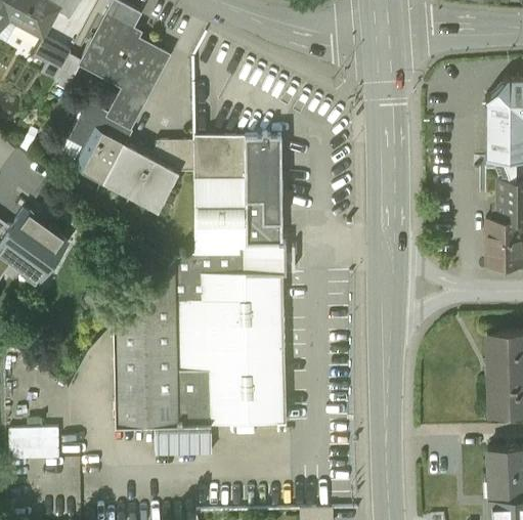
[(0,0),(0,22),(5,16),(44,38),(58,12),(60,9),(42,0),(0,0)]
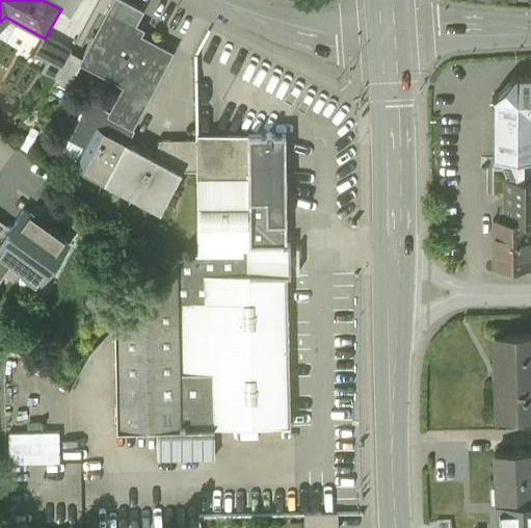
[(83,0),(43,0),(61,9),(59,12),(72,20),(83,0)]
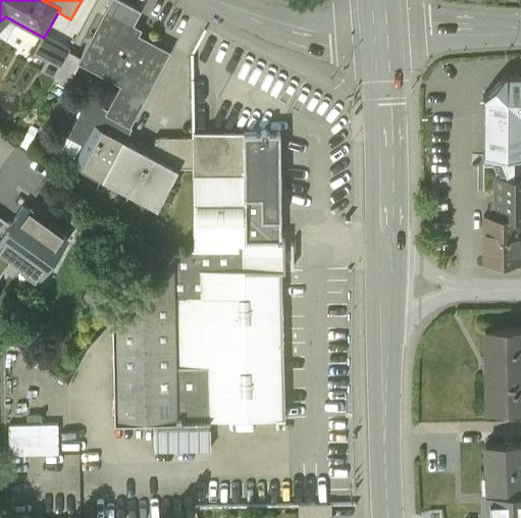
[(169,55),(128,34),(132,29),(133,29),(140,14),(115,1),(94,42),(92,41),(82,60),(84,61),(125,84),(119,96),(118,95),(108,112),(106,116),(132,130),(143,108),(142,107),(169,55)]
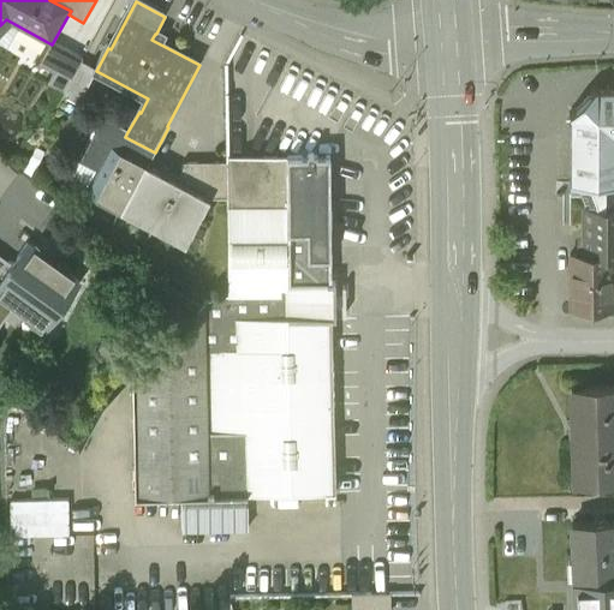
[(66,53),(52,45),(40,69),(54,76),(66,53)]
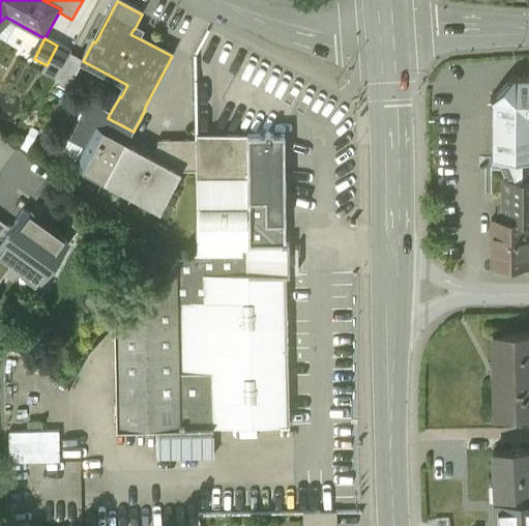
[(47,65),(41,76),(57,83),(72,53),(57,46),(47,65)]
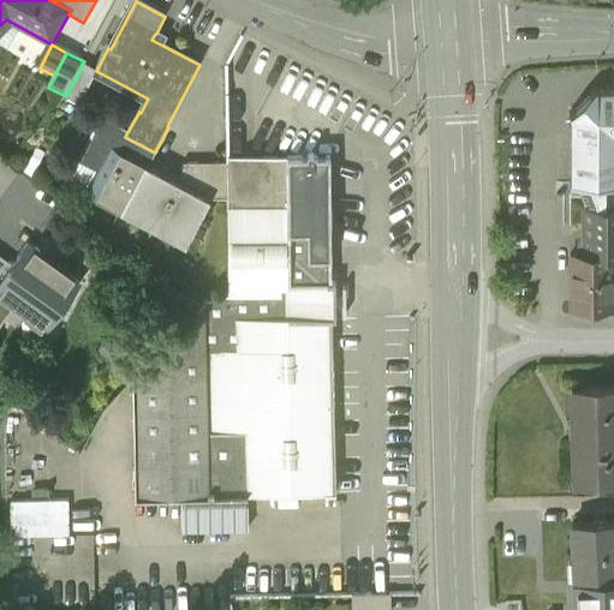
[(99,72),(96,71),(85,66),(67,100),(81,107),(99,72)]
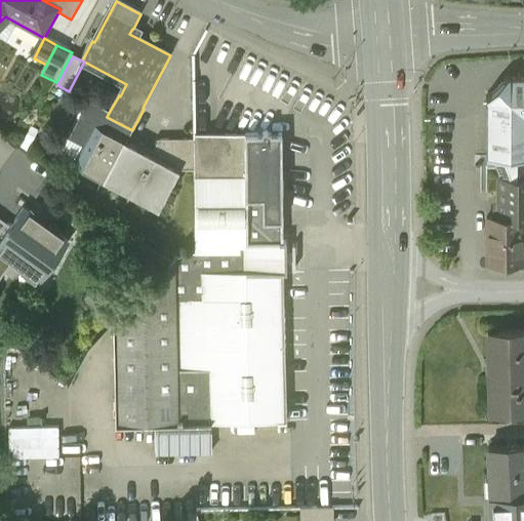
[(523,78),(511,78),(510,77),(505,82),(498,88),(492,94),(487,99),(488,101),(488,112),(488,159),(523,159),(523,78)]
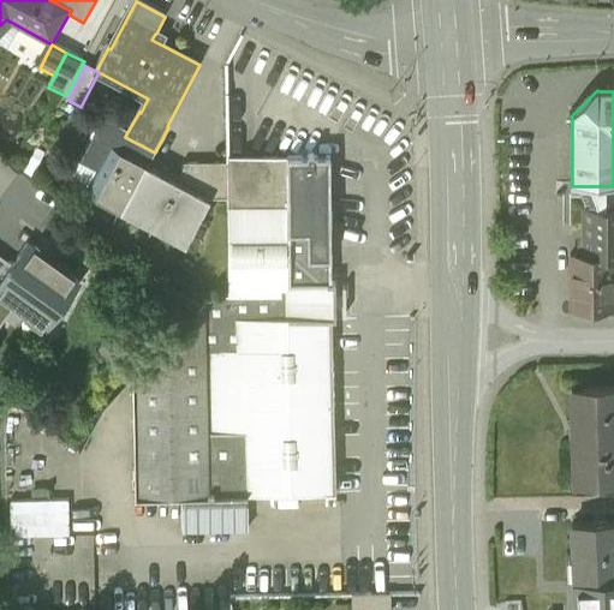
[(231,156),(244,155),(243,119),(230,120),(231,156)]
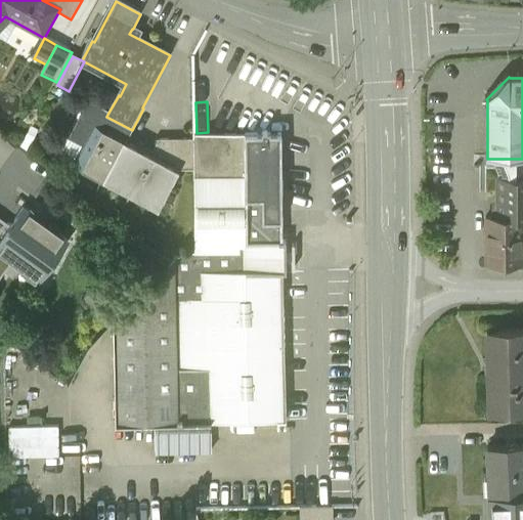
[(109,113),(90,103),(72,138),(85,145),(81,154),(80,154),(74,166),(103,182),(125,142),(132,130),(106,117),(109,113)]
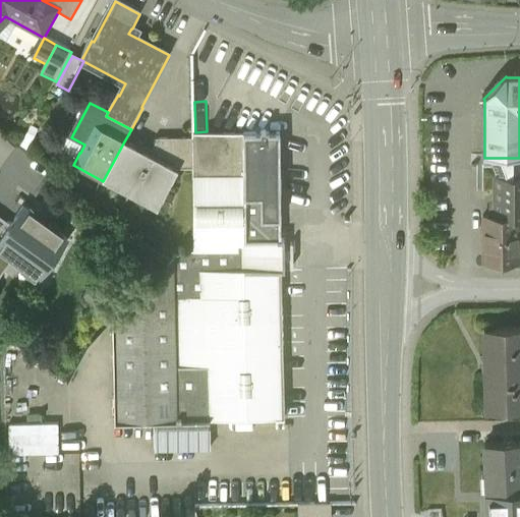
[(193,137),(193,170),(194,252),(184,254),(173,257),(194,275),(281,274),(284,274),(284,243),(281,243),(280,136),(193,137)]
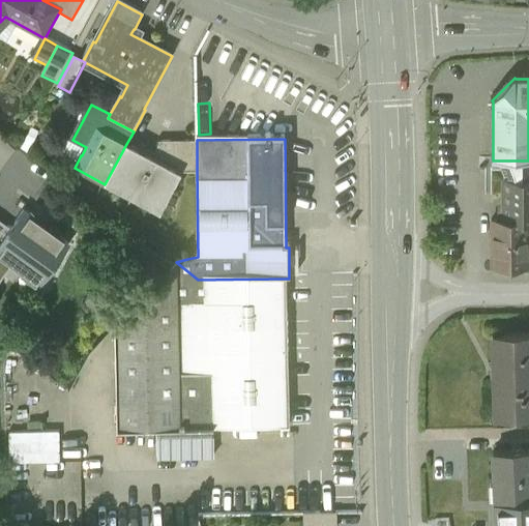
[(197,173),(196,142),(159,143),(159,145),(153,158),(182,174),(197,173)]
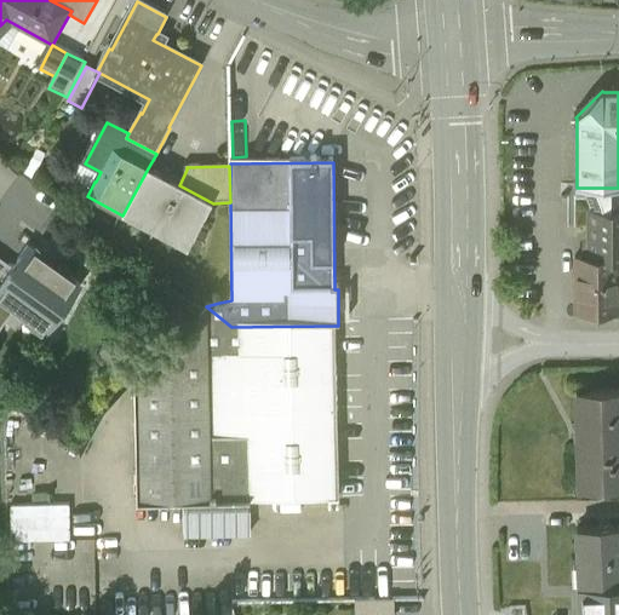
[(179,185),(148,168),(122,216),(125,217),(125,214),(141,223),(139,224),(142,225),(144,219),(158,226),(154,233),(156,234),(160,228),(172,234),(170,240),(171,241),(172,240),(188,247),(187,249),(188,249),(213,203),(179,185)]
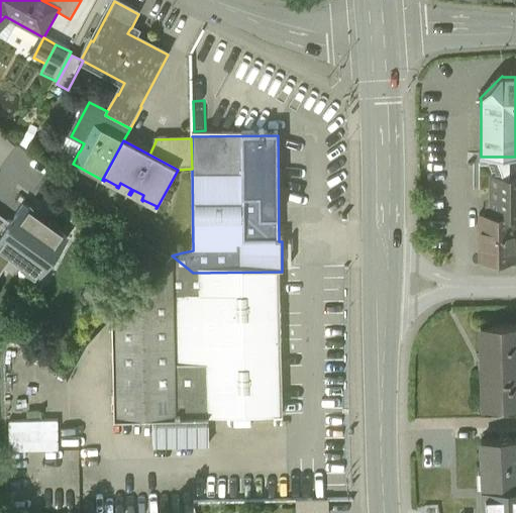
[(515,157),(481,157),(481,167),(490,167),(494,177),(515,177),(515,157)]
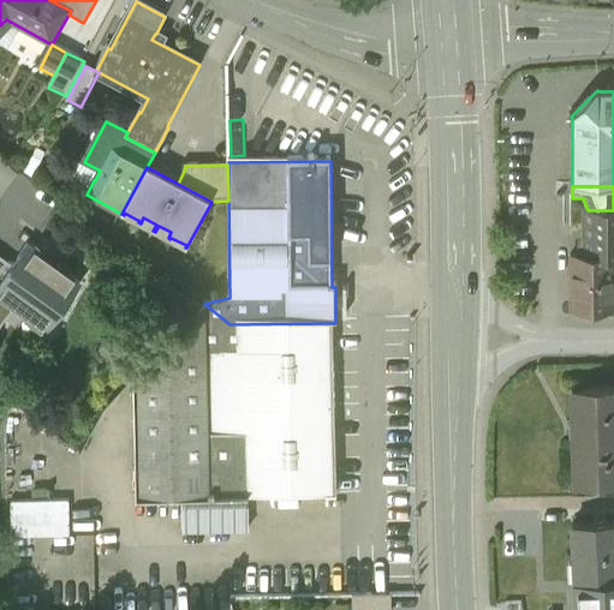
[(613,210),(588,210),(585,210),(585,239),(586,239),(586,259),(572,259),(571,312),(613,312),(613,210)]
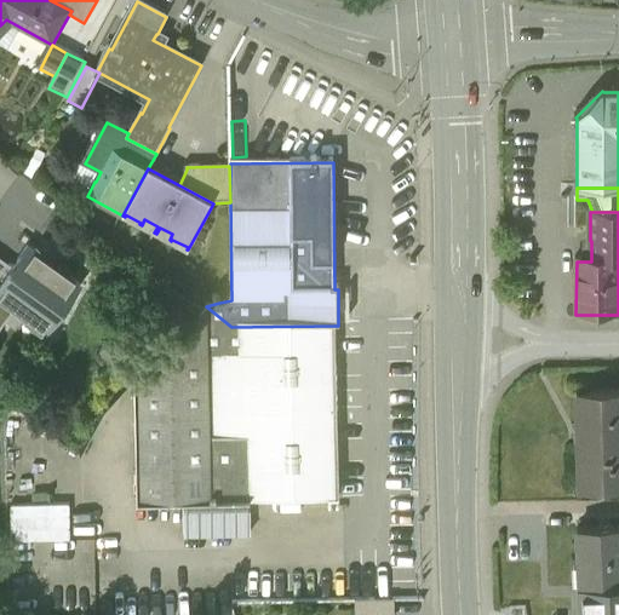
[(0,332),(13,315),(45,337),(81,288),(28,249),(13,269),(0,288),(0,332)]
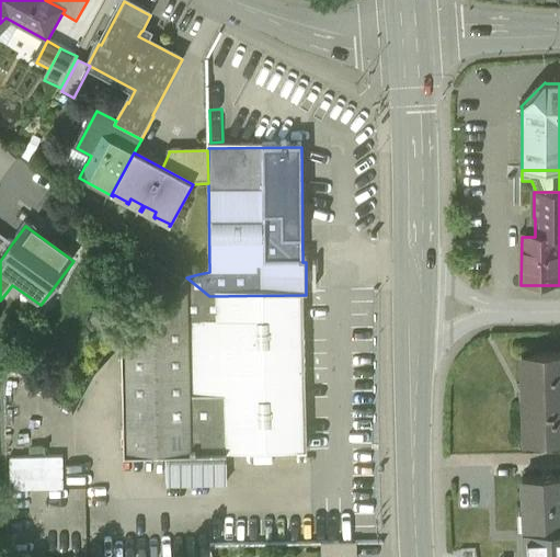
[(0,235),(0,261),(12,243),(0,235)]
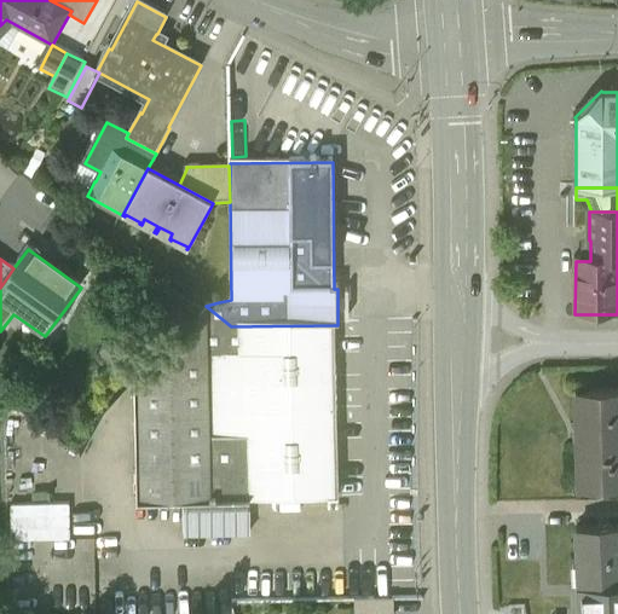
[(334,325),(231,326),(206,306),(134,382),(137,503),(338,500),(334,325)]
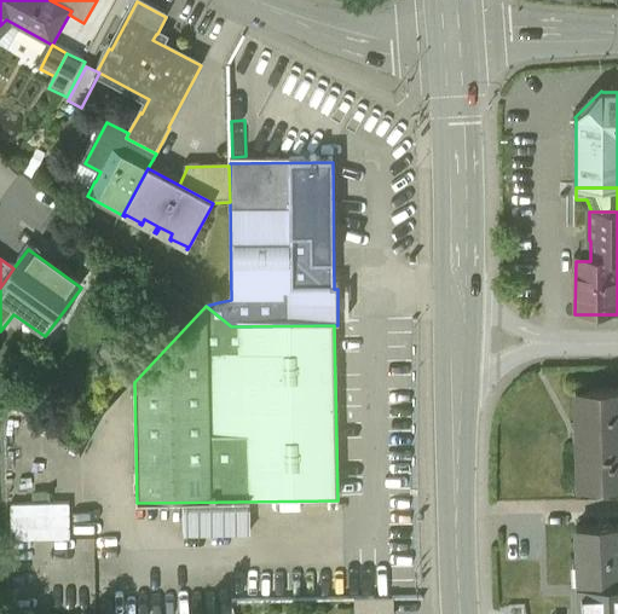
[(617,392),(576,394),(578,490),(617,488),(617,392)]
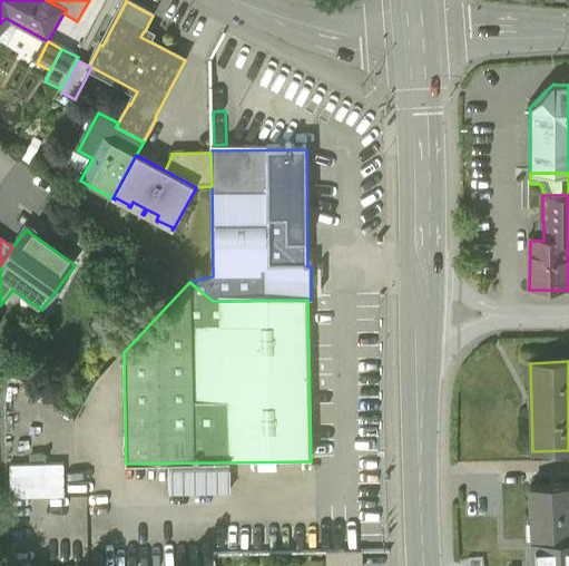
[(66,498),(65,464),(10,465),(11,499),(66,498)]
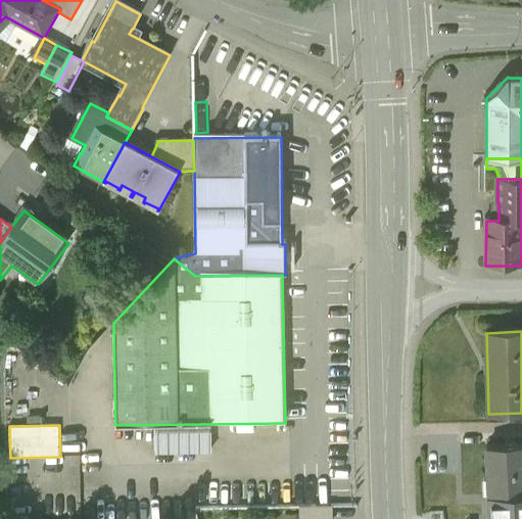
[(211,433),(154,433),(155,455),(211,455),(211,433)]
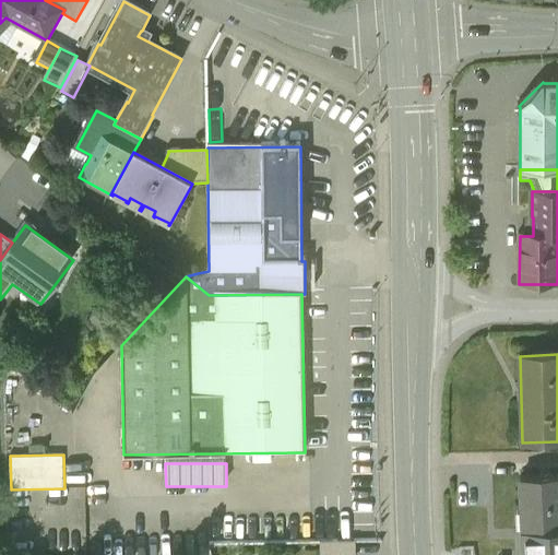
[(557,477),(520,480),(521,510),(522,510),(522,532),(557,530),(557,477)]
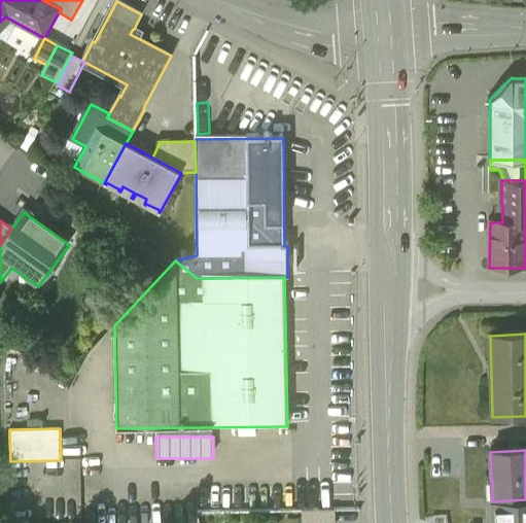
[(525,499),(492,501),(493,522),(525,522),(525,499)]
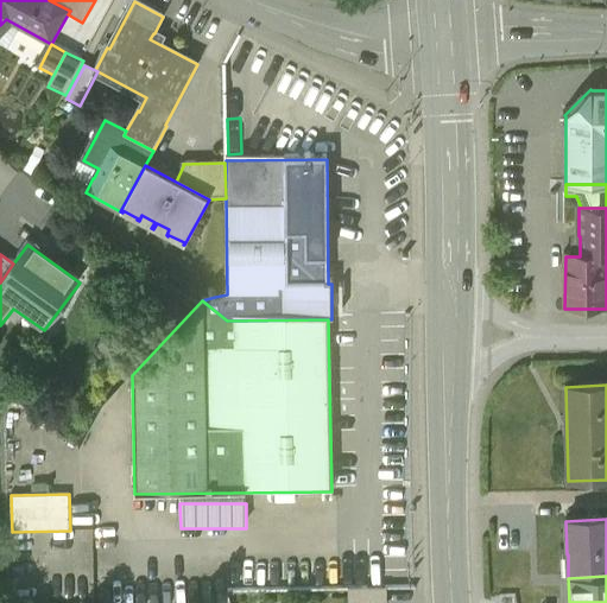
[(386,602),(387,591),(348,591),(348,602),(386,602)]
